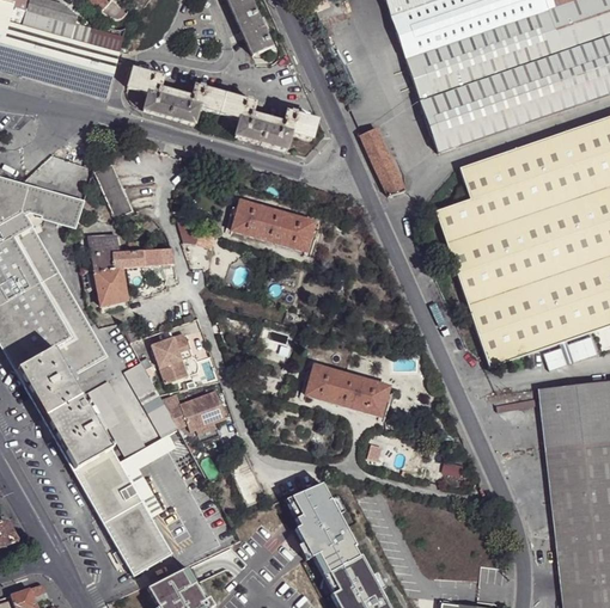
[(0,35),(5,19),(11,0),(0,0),(0,35)]
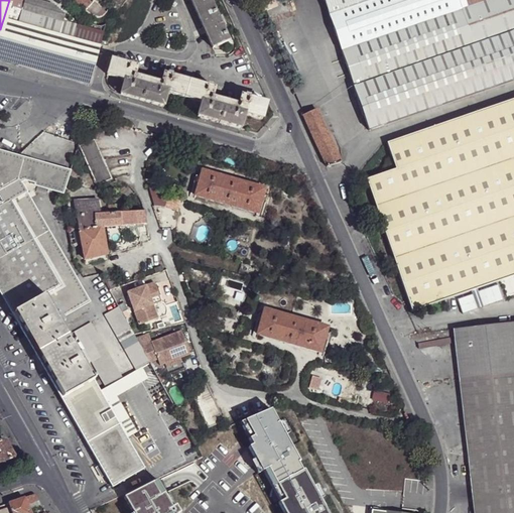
[(82,39),(86,23),(62,16),(21,3),(12,0),(9,0),(4,16),(82,39)]
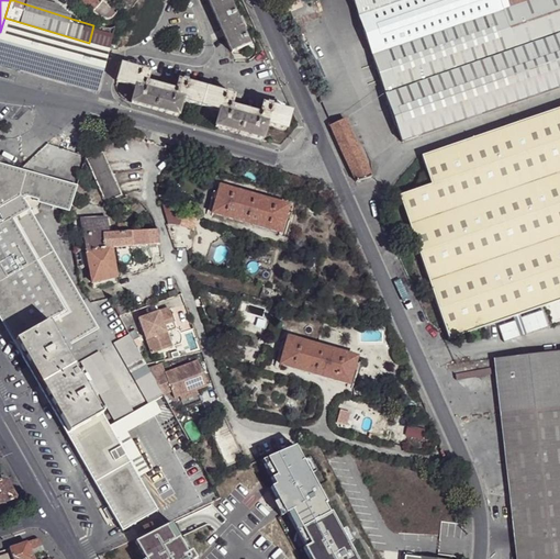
[(24,0),(23,3),(68,18),(69,13),(57,0),(24,0)]
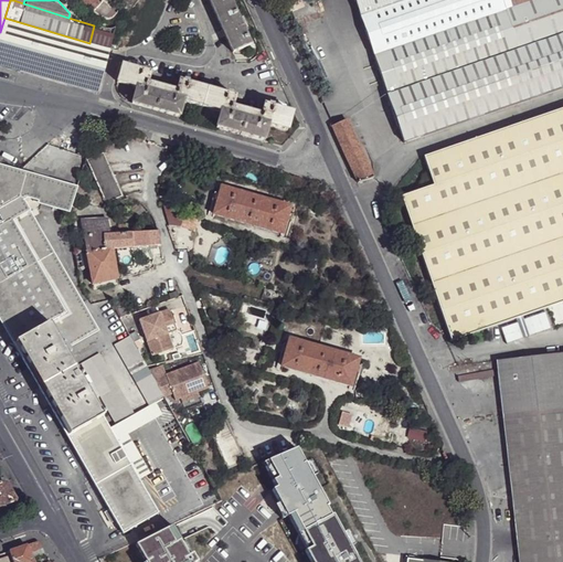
[(81,0),(89,9),(97,0),(81,0)]
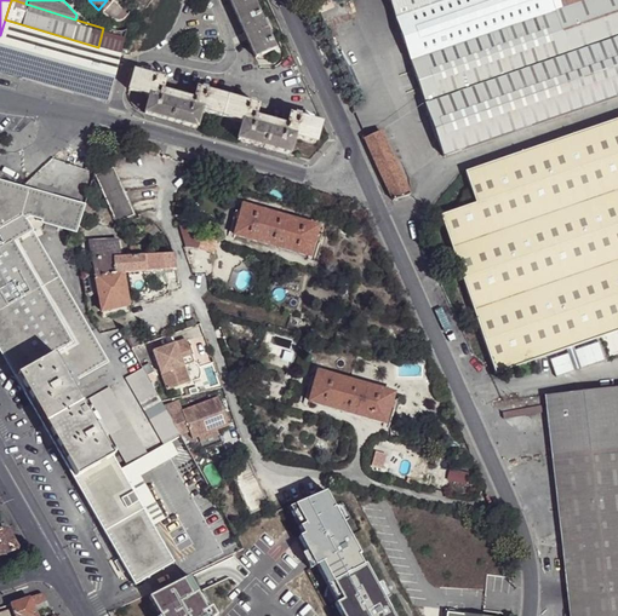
[(228,0),(252,55),(273,46),(265,30),(261,18),(252,0),(228,0)]
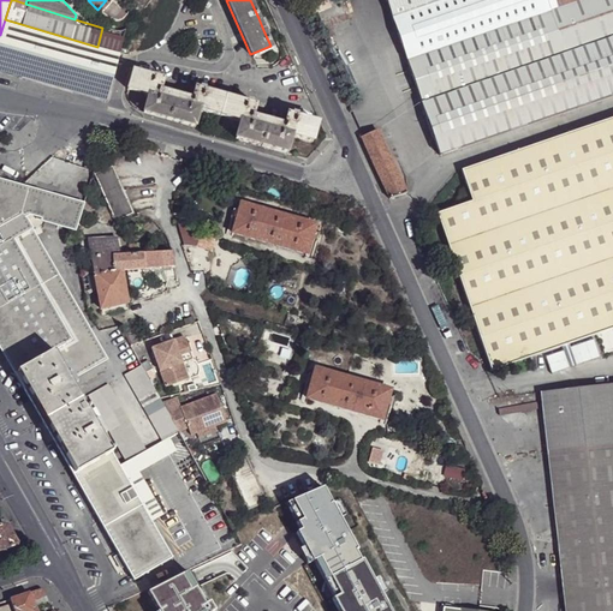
[(315,0),(311,1),(311,6),(311,9),(315,13),(332,7),(329,0),(315,0)]
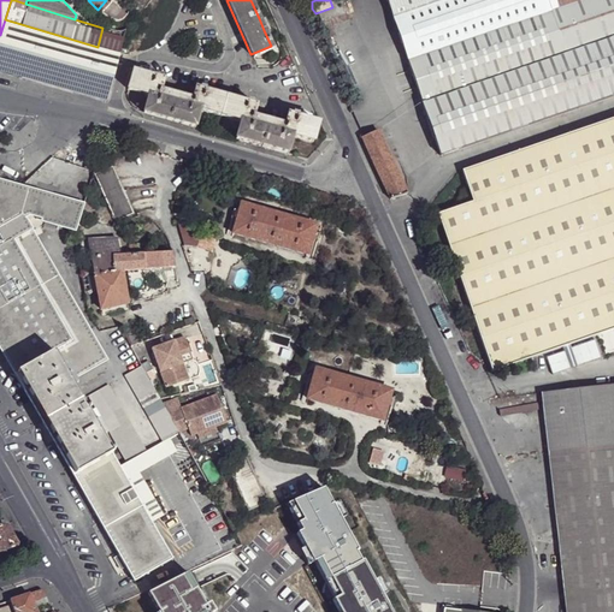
[(387,0),(394,16),(440,0),(387,0)]
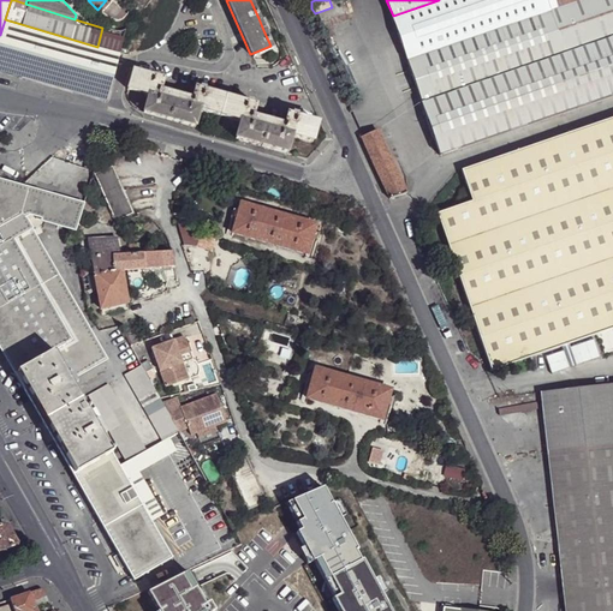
[(409,60),(577,0),(439,0),(393,16),(409,60)]
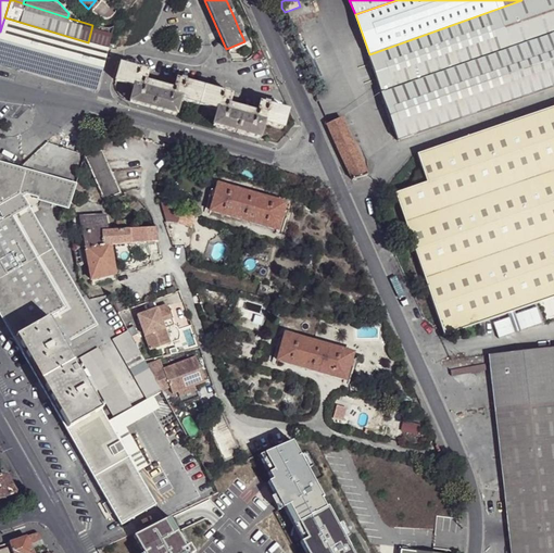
[(382,92),(553,30),(553,0),(521,0),(369,54),(382,92)]
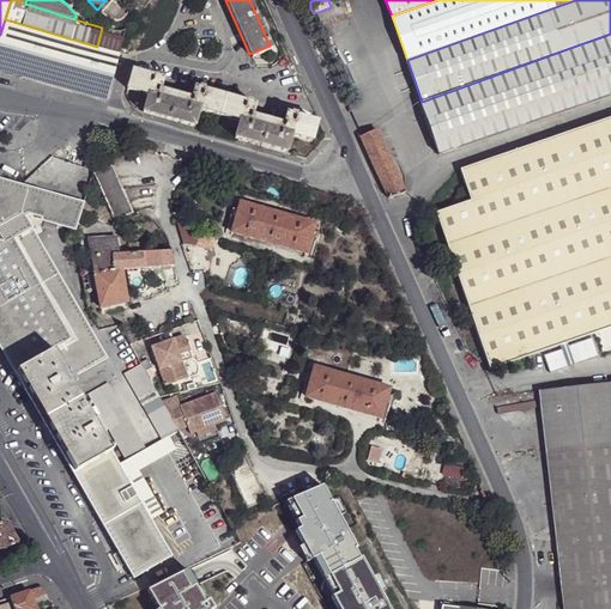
[(0,67),(77,90),(84,85),(97,47),(5,19),(0,35),(0,67)]
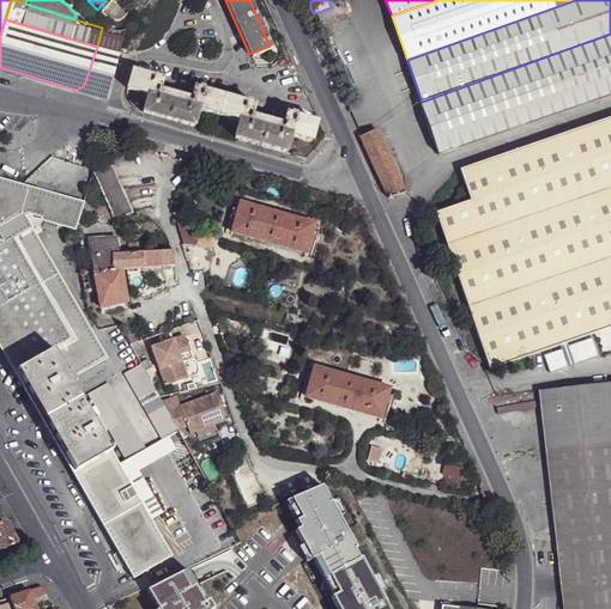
[(115,52),(120,34),(102,28),(97,47),(115,52)]
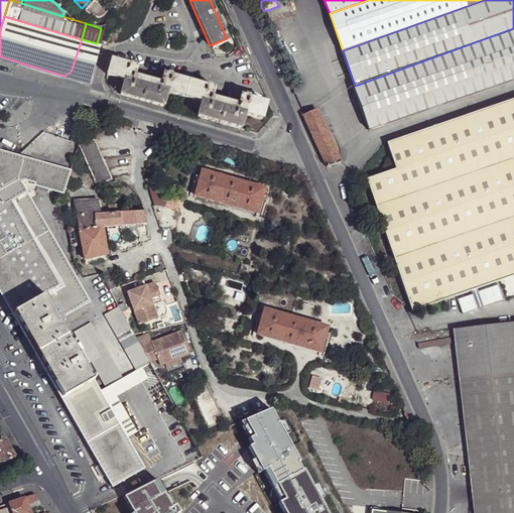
[(513,78),(513,28),(355,86),(370,129),(513,78)]
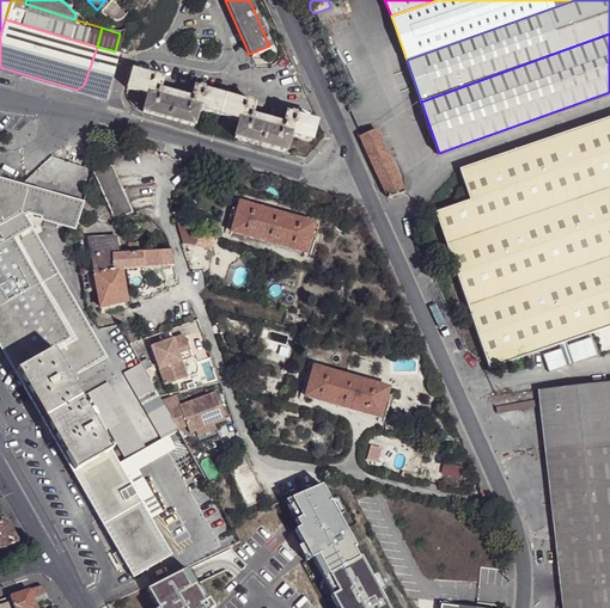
[(102,98),(115,51),(97,47),(84,85),(77,90),(83,91),(102,98)]
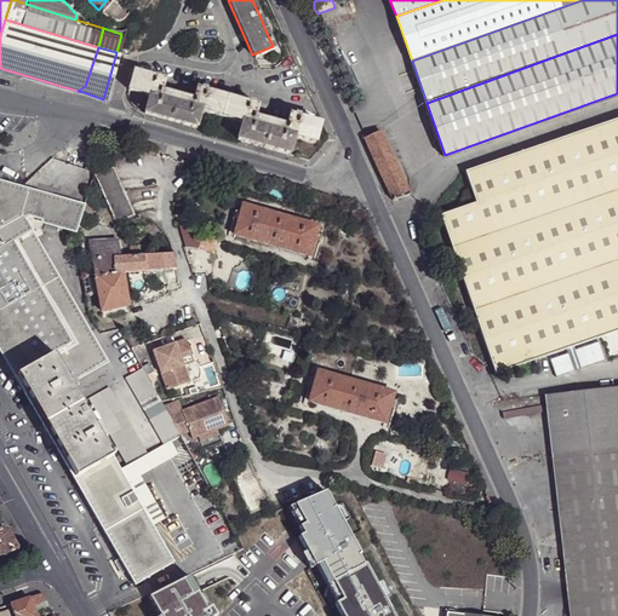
[(219,113),(224,95),(194,86),(192,97),(160,87),(162,76),(132,68),(127,86),(147,92),(142,109),(194,125),(199,108),(219,113)]
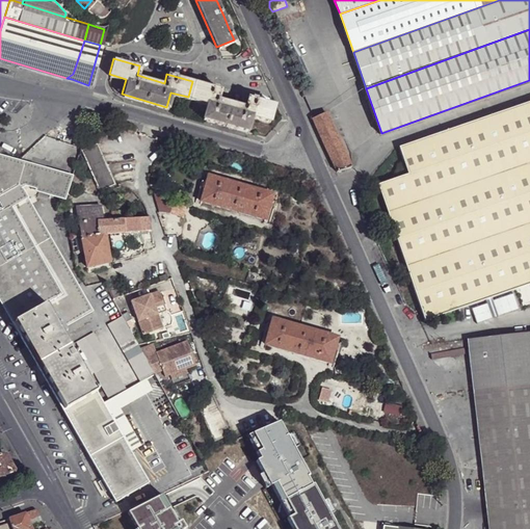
[(202,117),(246,130),(250,115),(268,121),(272,104),(246,97),(243,106),(216,99),(218,88),(192,81),(188,97),(206,102),(202,117)]
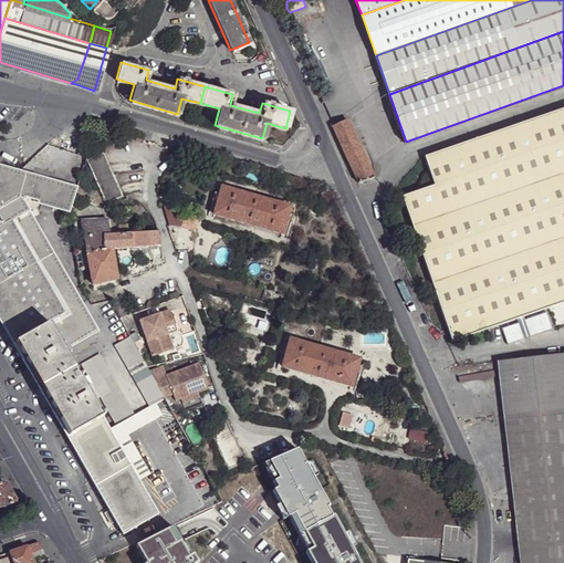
[(563,105),(425,154),(435,181),(404,193),(452,337),(551,304),(557,323),(563,320),(563,105)]
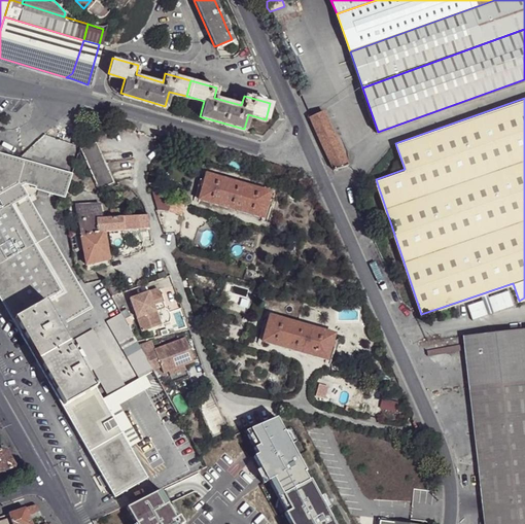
[(334,168),(348,164),(335,135),(336,134),(334,130),(333,130),(324,111),(321,112),(311,116),(334,168)]
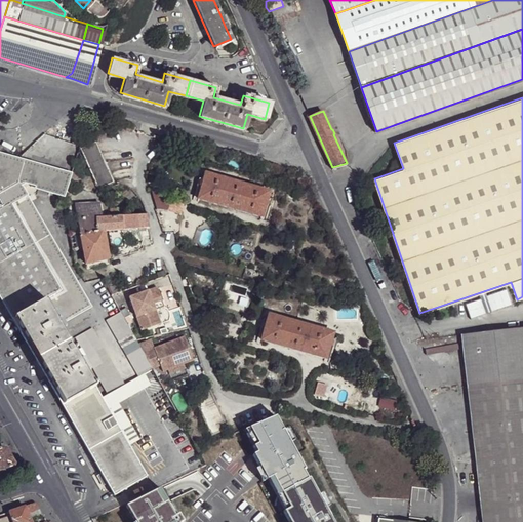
[(94,139),(79,147),(96,187),(112,179),(94,139)]
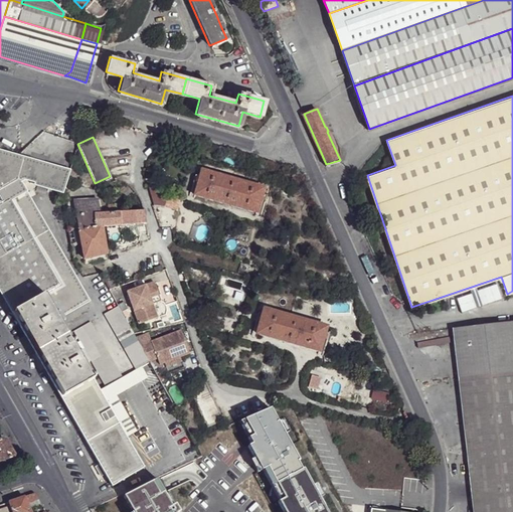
[(16,174),(22,155),(0,149),(0,292),(10,310),(42,292),(72,274),(27,195),(25,190),(18,178),(16,174)]
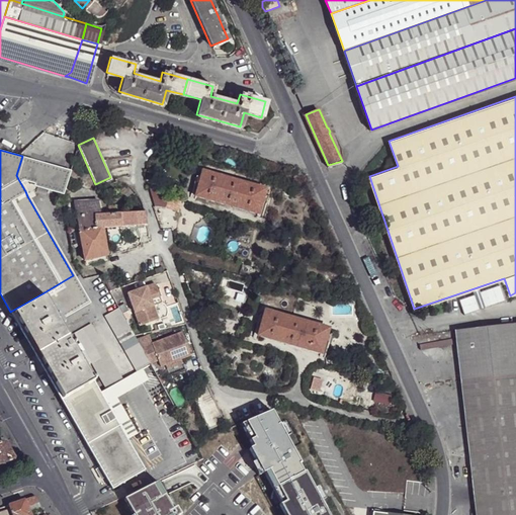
[(61,191),(68,169),(43,161),(27,157),(22,156),(16,175),(18,179),(22,177),(29,179),(34,180),(33,182),(33,183),(35,184),(61,191)]
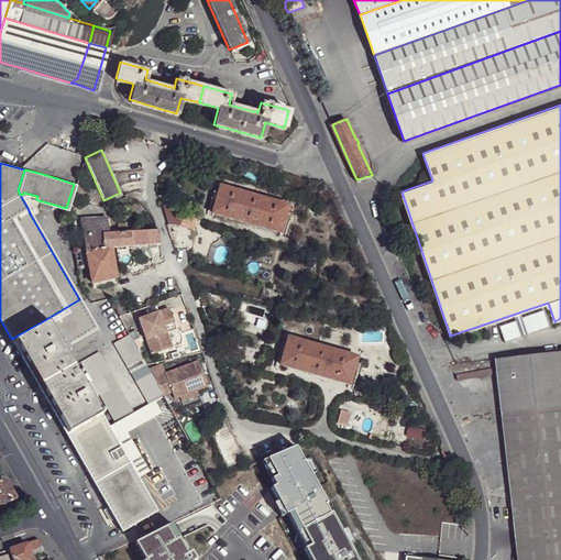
[(278,229),(287,202),(218,183),(210,210),(278,229)]
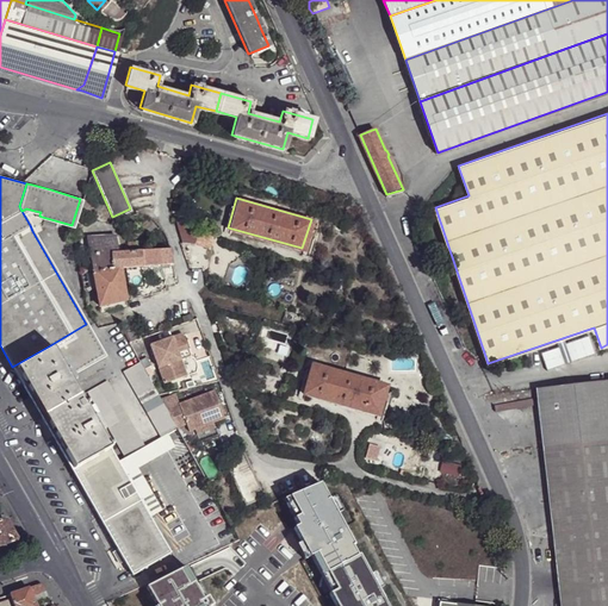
[(198,226),(177,220),(180,242),(194,241),(198,226)]
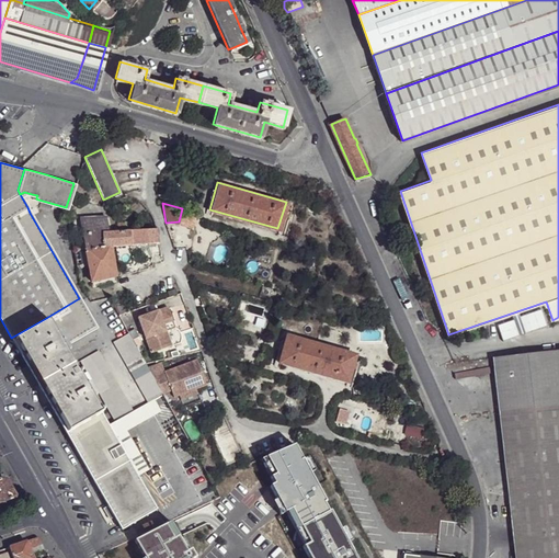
[(77,216),(80,230),(106,229),(104,214),(77,216)]
